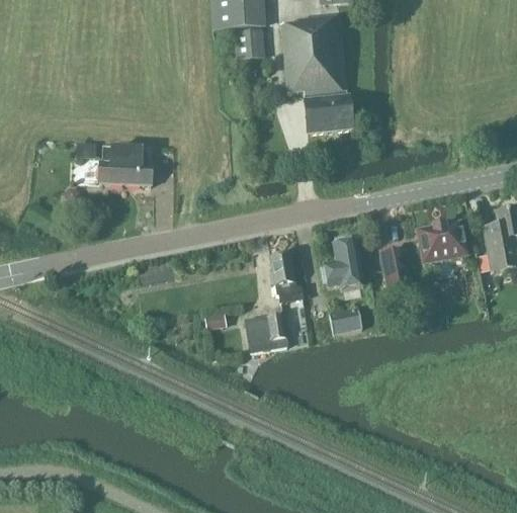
[(260,27),(257,0),(211,0),(213,29),(260,27)]
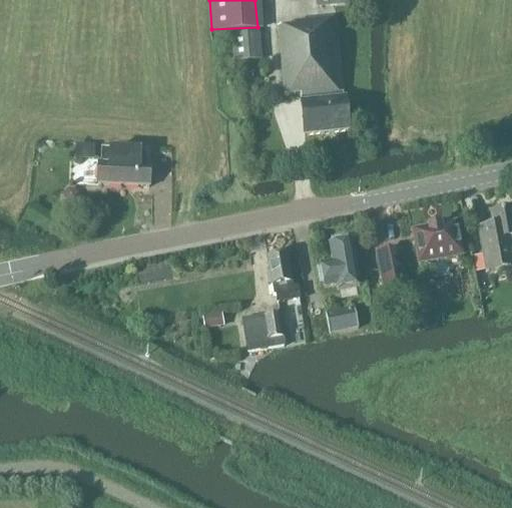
[(304,93),(305,98),(301,98),(303,130),(349,126),(346,92),(345,92),(338,13),(293,17),(293,21),(279,22),(285,90),(301,89),(302,94),(304,93)]
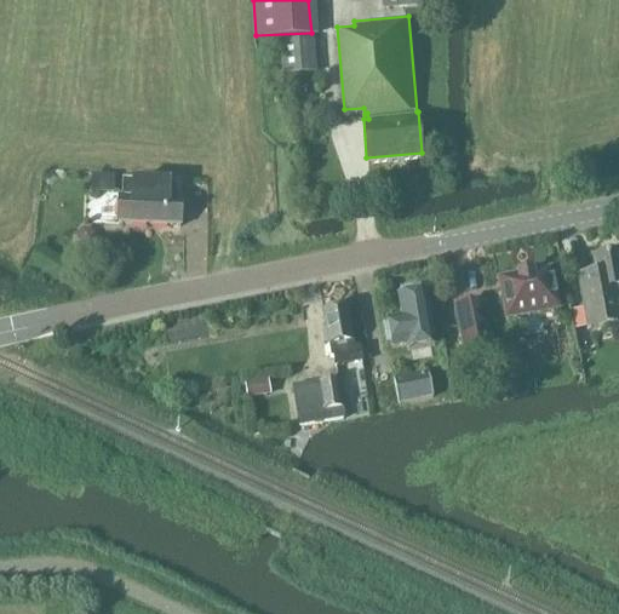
[(313,67),(310,35),(282,38),(285,70),(313,67)]
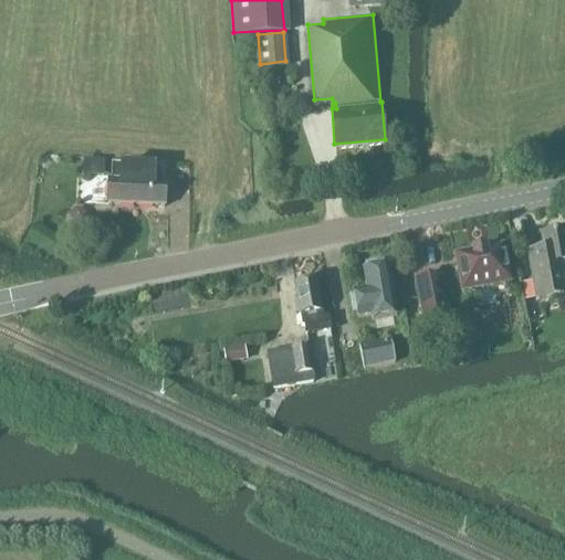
[(85,156),(84,171),(105,172),(105,156),(85,156)]
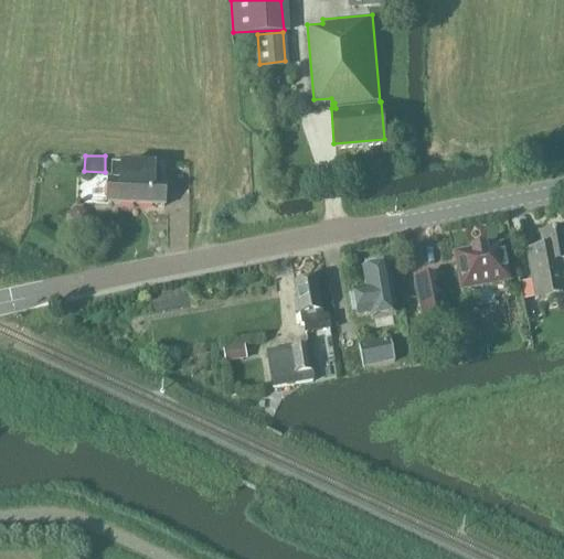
[(110,179),(109,200),(166,202),(167,178),(165,178),(165,163),(113,161),(113,179),(110,179)]
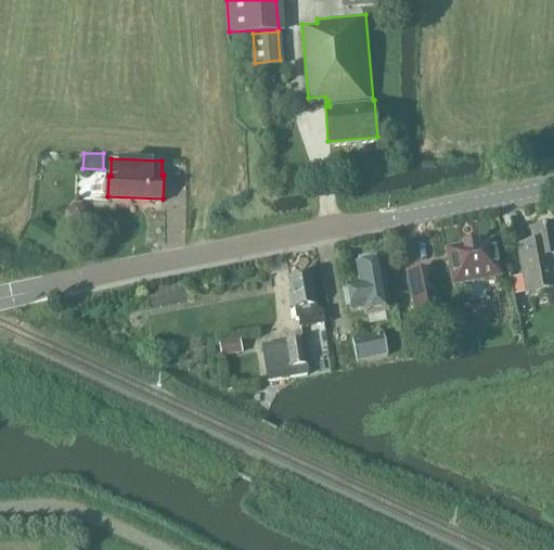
[(81,202),(76,202),(72,205),(71,210),(74,215),(80,216),(85,213),(85,206),(81,202)]
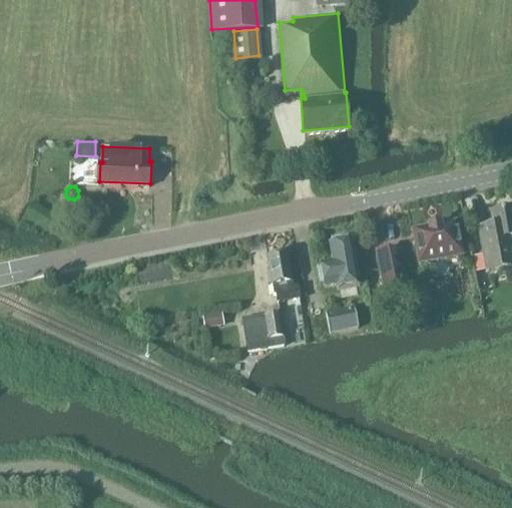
[(494,220),(479,223),(487,268),(511,263),(511,203),(492,208),(494,220)]
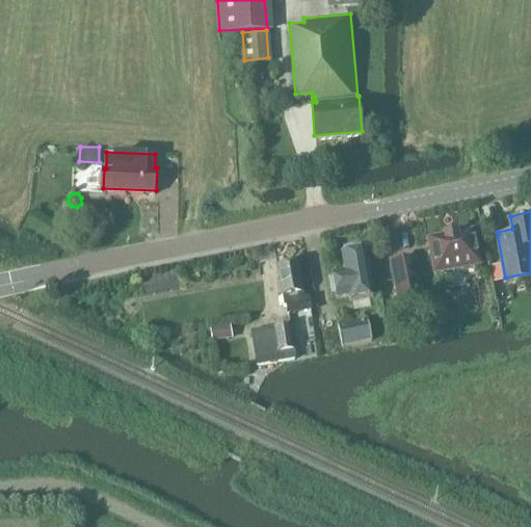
[(446,232),(447,233),(430,236),(435,269),(481,262),(475,228),(458,231),(458,230),(446,232)]
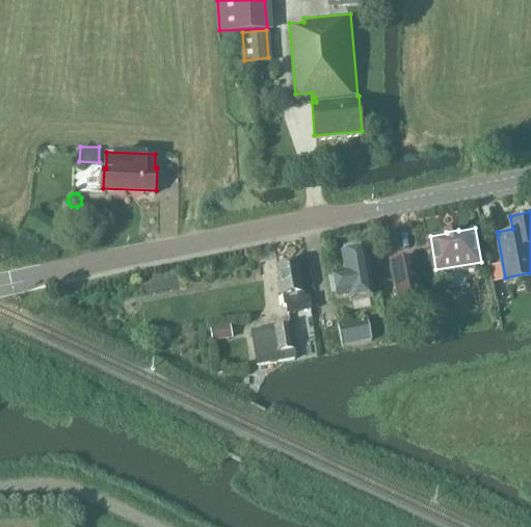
[(373,292),(365,245),(340,249),(343,268),(332,270),(336,294),(347,292),(348,296),(373,292)]
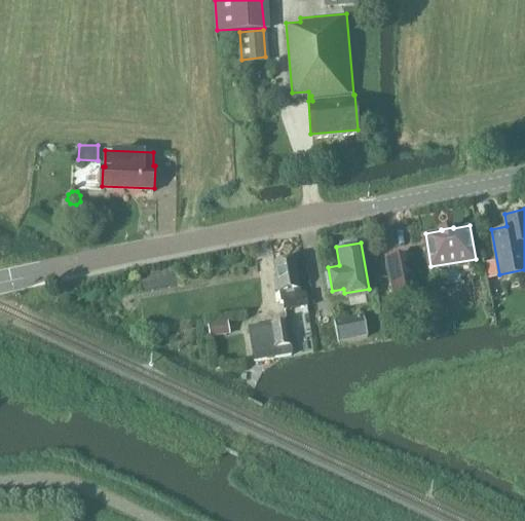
[(387,256),(394,292),(418,288),(411,252),(387,256)]
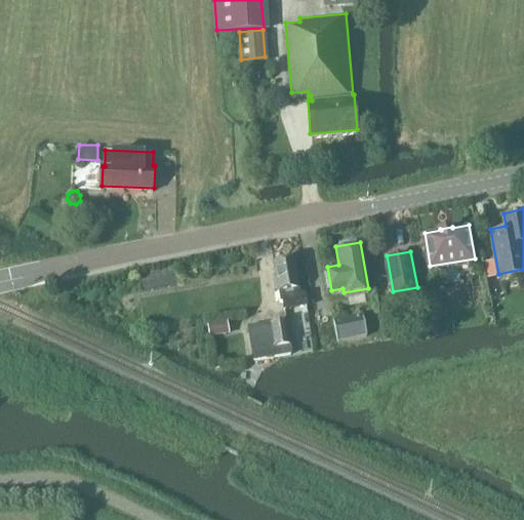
[(295,257),(275,261),(281,301),(284,301),(285,307),(308,303),(306,290),(300,291),(295,257)]
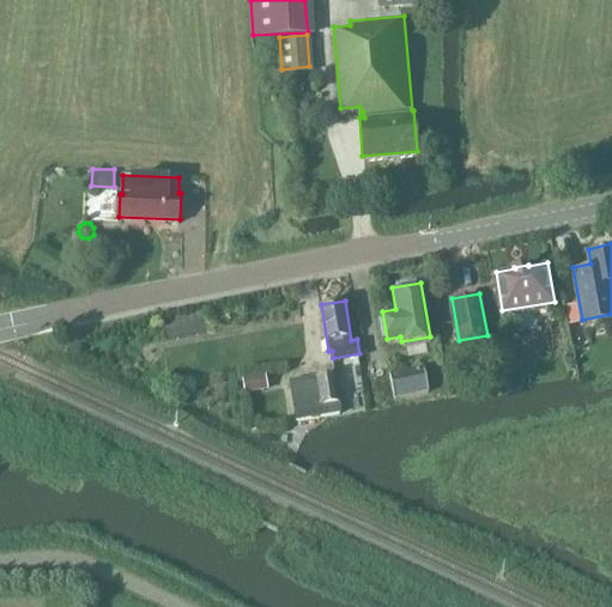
[(525,316),(526,329),(543,327),(541,314),(525,316)]
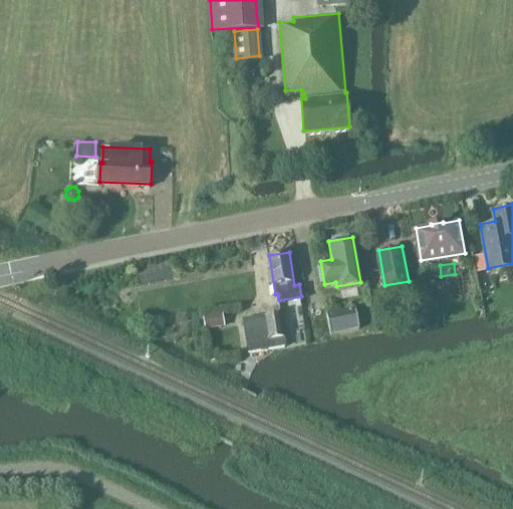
[(327,311),(330,329),(358,324),(354,304),(326,309),(327,311)]
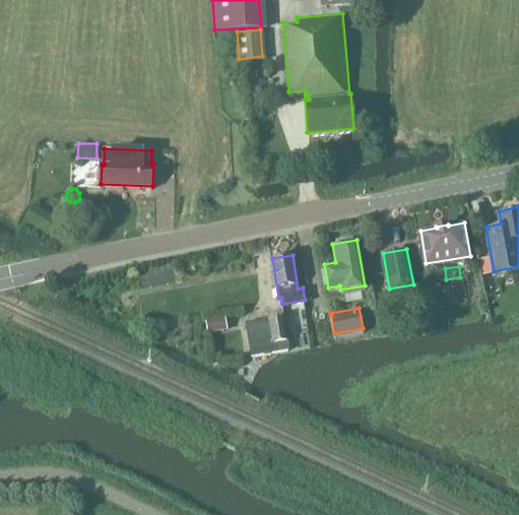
[(285,315),(247,321),(252,355),(281,349),(289,348),(289,343),(289,339),(285,315)]
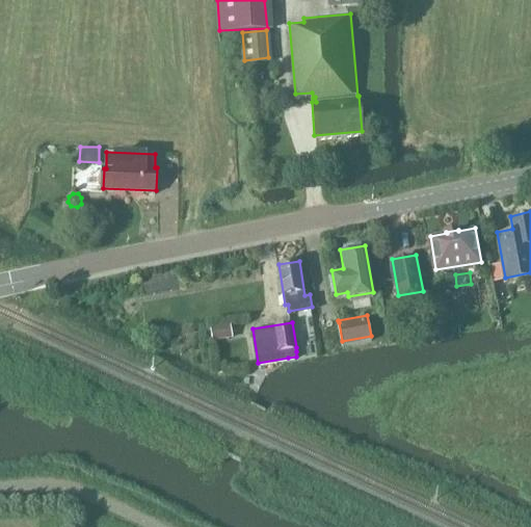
[(232,323),(212,326),(214,339),(234,336),(232,323)]
